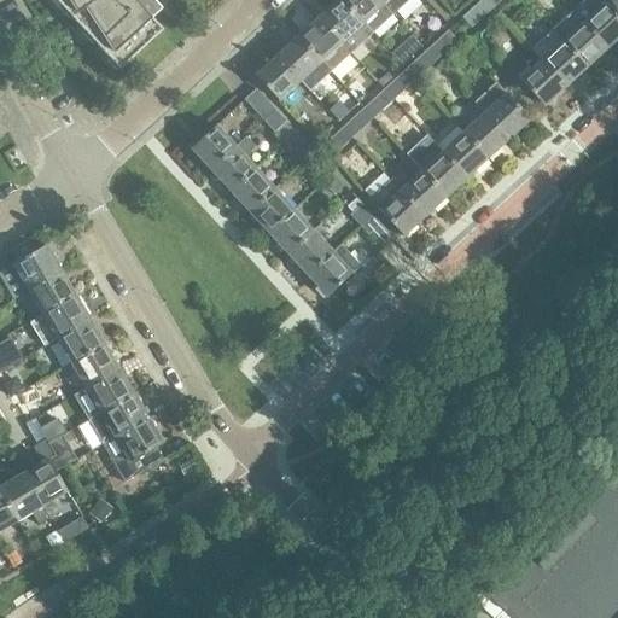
[(54,0),(62,9),(68,3),(76,12),(70,17),(86,34),(92,28),(100,38),(94,42),(110,59),(115,54),(126,65),(163,31),(152,19),(162,11),(152,0),(54,0)]
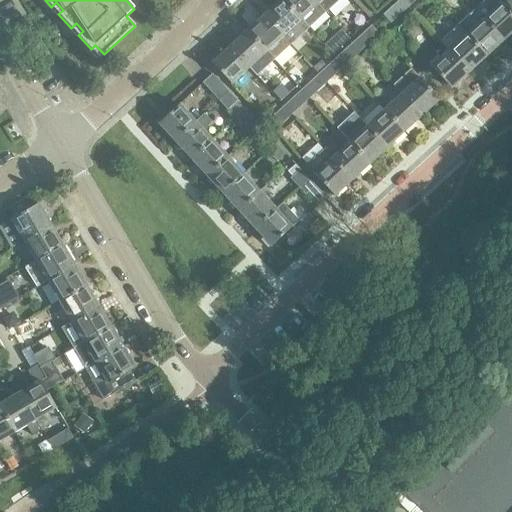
[(282,0),(280,0),(264,16),(291,45),(309,28),(301,19),(300,20),(282,0)]
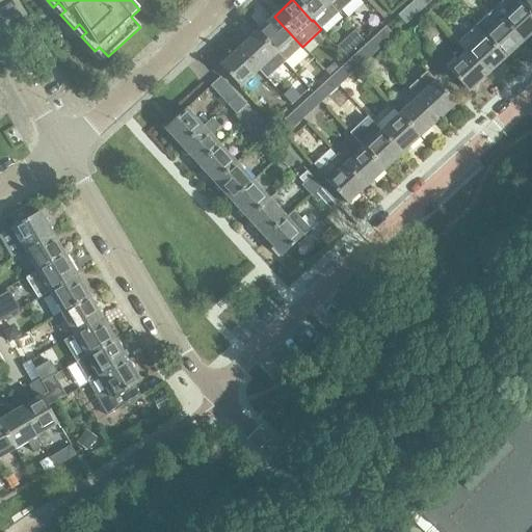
[(326,0),(293,0),(312,21),(313,20),(321,29),(339,12),(330,4),(326,0)]
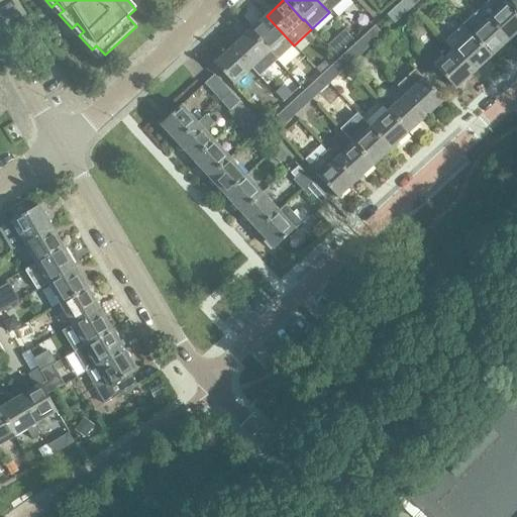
[(317,0),(321,4),(329,12),(342,0),(317,0)]
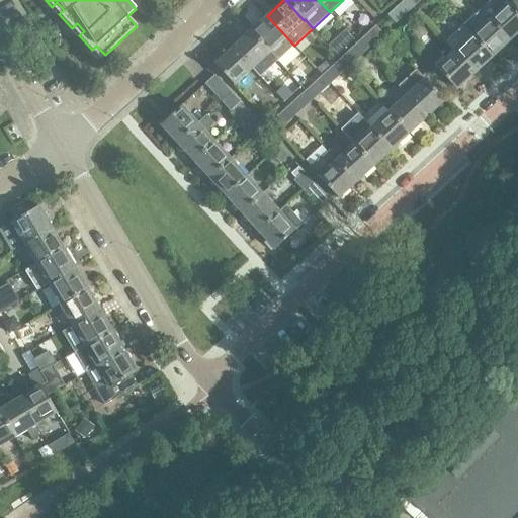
[(405,14),(412,7),(406,0),(403,0),(397,6),(405,14)]
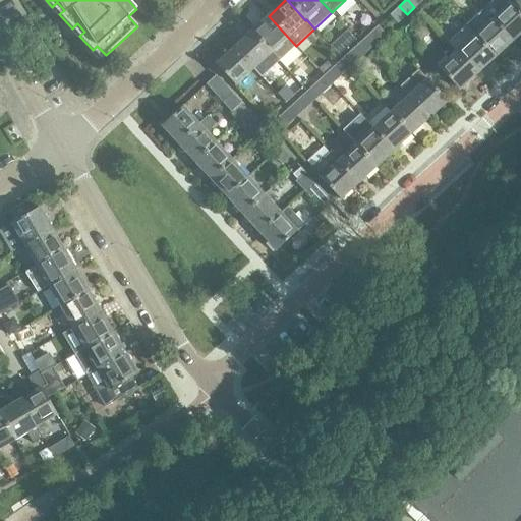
[(520,32),(520,15),(509,3),(506,0),(494,0),(482,10),(511,41),(520,32)]
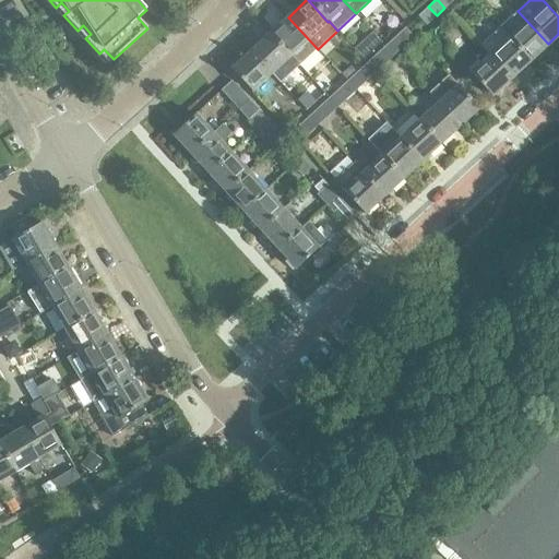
[(558,16),(558,0),(548,0),(546,3),(558,16)]
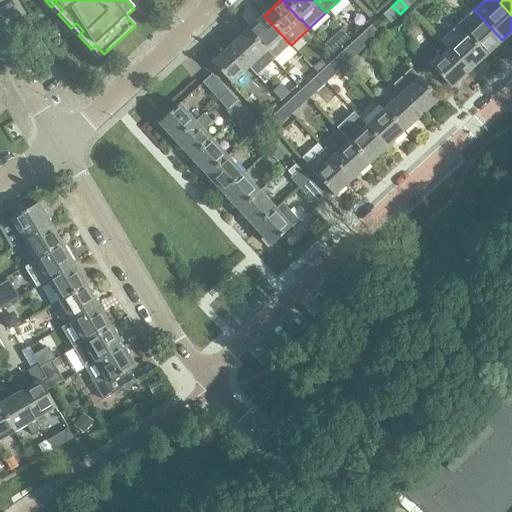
[(390,23),(400,14),(392,6),(382,15),(390,23)]
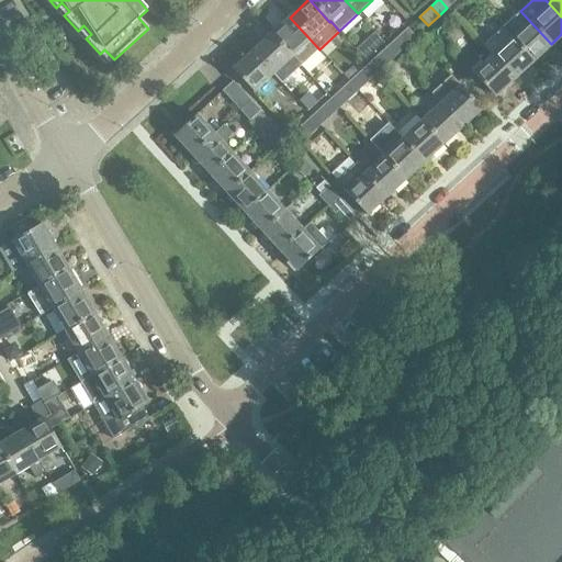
[(532,63),(551,44),(520,11),(502,29),(532,63)]
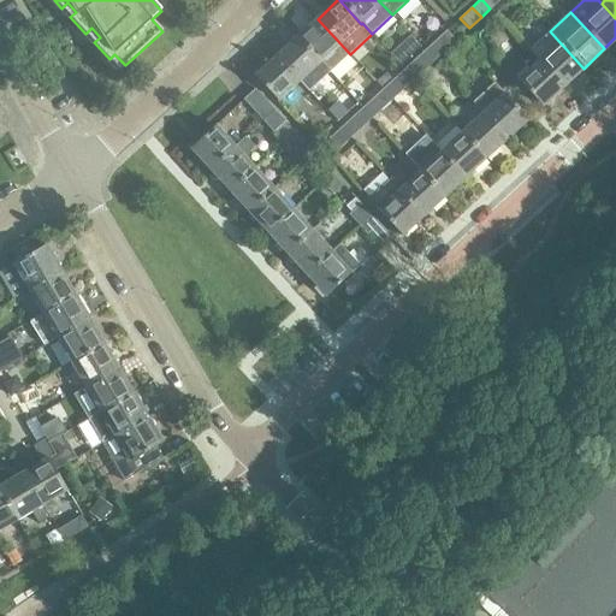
[(318,19),(297,39),(320,63),(329,72),(350,54),(318,19)]
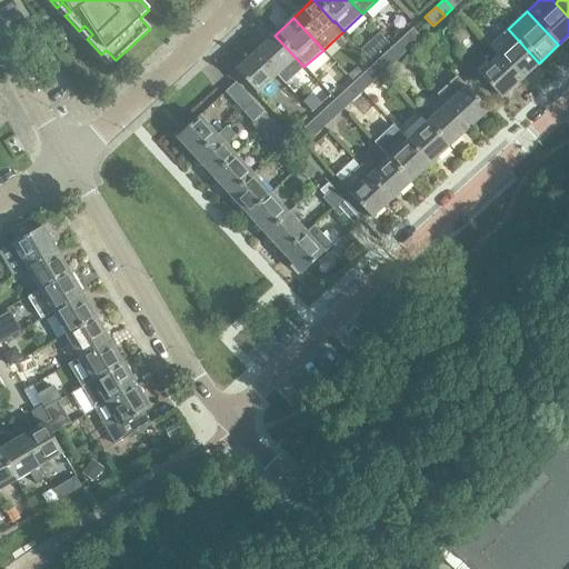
[(411,47),(420,38),(412,29),(403,37),(411,47)]
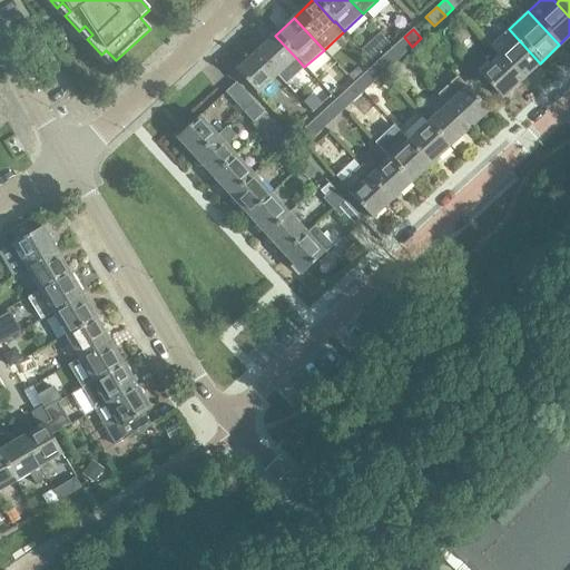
[(520,81),(540,64),(509,29),(490,47),(499,58),(520,81)]
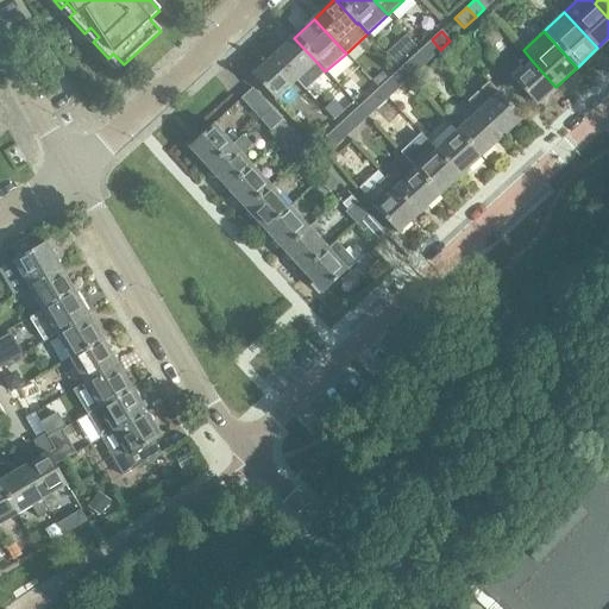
[(294,38),(272,57),(295,81),(305,92),(325,71),(316,62),(294,38)]
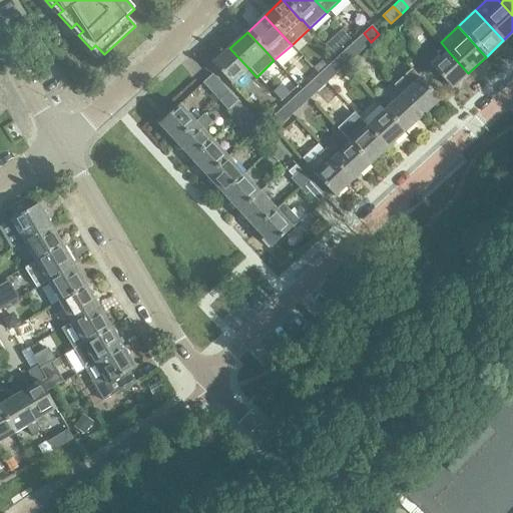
[(362,50),(371,42),(364,33),(354,42),(362,50)]
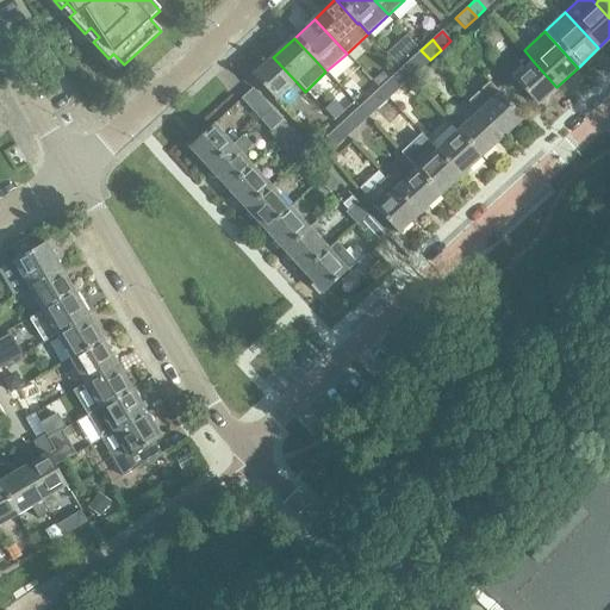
[(430,60),(421,50),(411,60),(421,69),(430,60)]
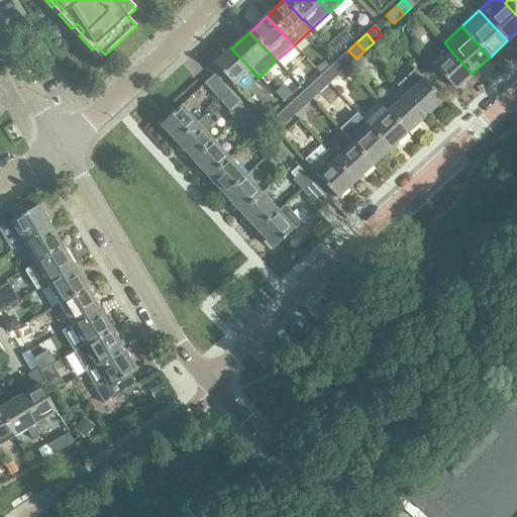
[(231,48),(213,65),(219,72),(232,86),(250,69),(231,48)]
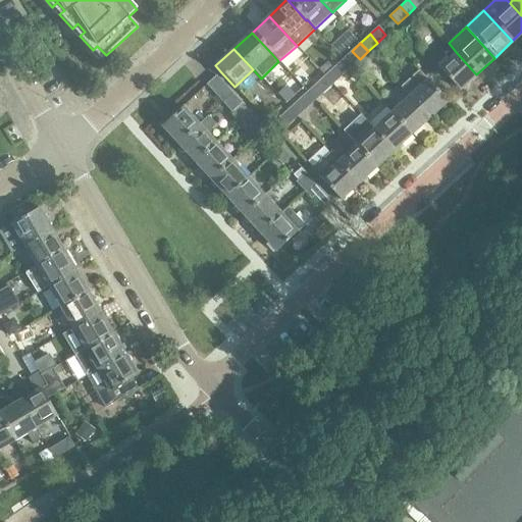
[(351,68),(360,59),(352,51),(343,59),(351,68)]
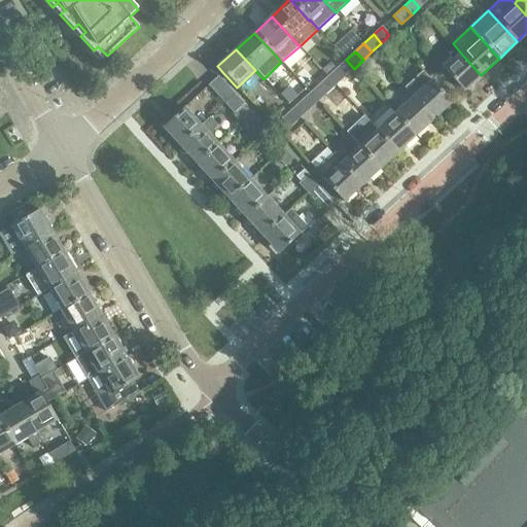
[(463,92),(481,75),(461,54),(444,70),(463,92)]
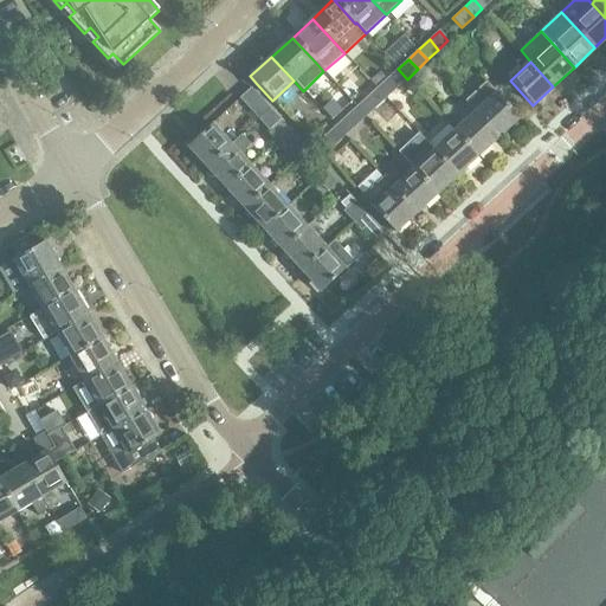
[(407,79),(398,69),(387,78),(397,88),(407,79)]
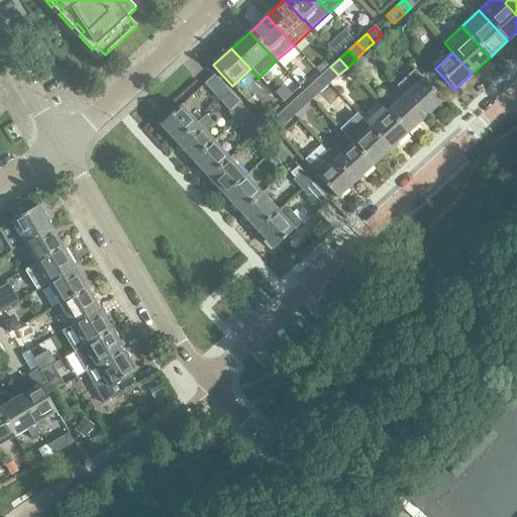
[(324,62),(317,68),(323,74),(330,68),(324,62)]
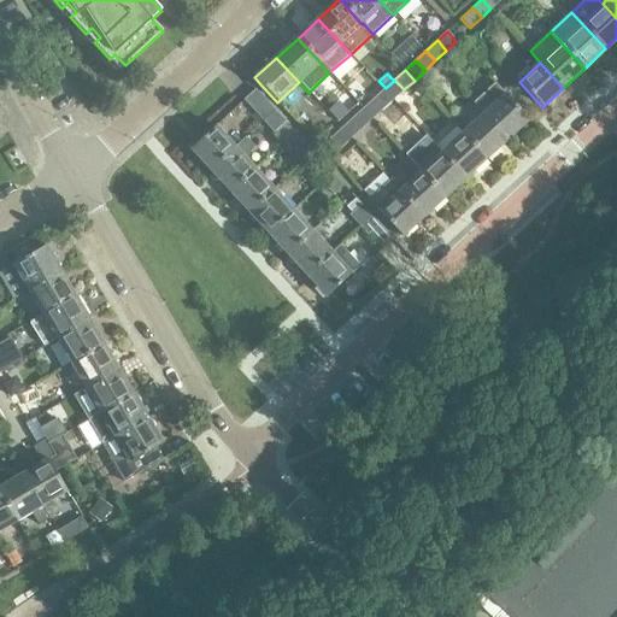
[(393,100),(404,89),(394,80),(394,81),(386,88),(383,90),(393,100)]
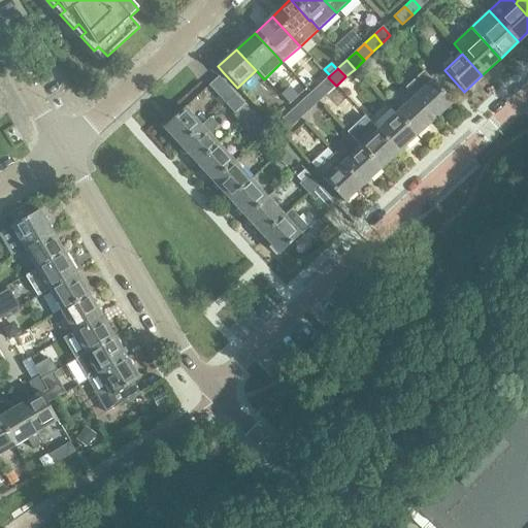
[(405,89),(413,98),(414,97),(433,119),(452,102),(423,72),(405,89)]
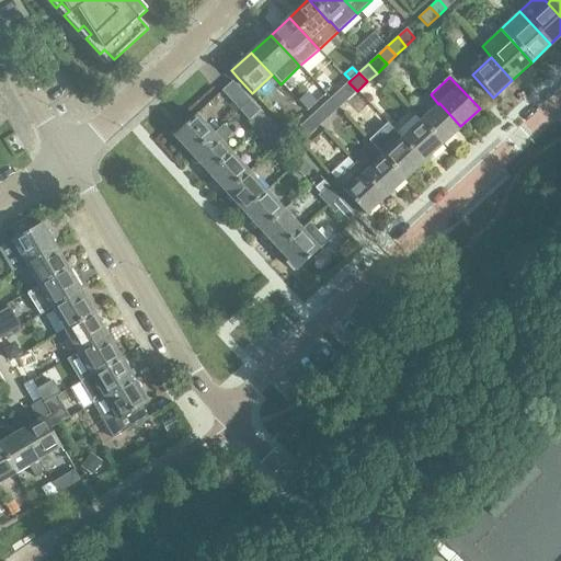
[(250,101),(232,82),(222,92),(239,111),(250,101)]
